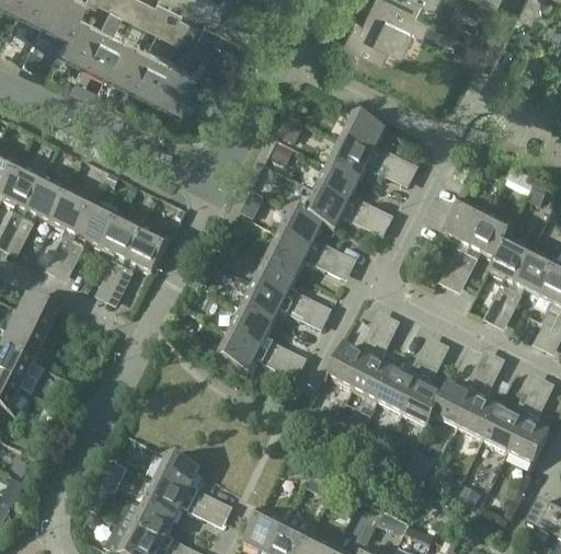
[(23,0),(21,6),(44,16),(53,0),(23,0)]
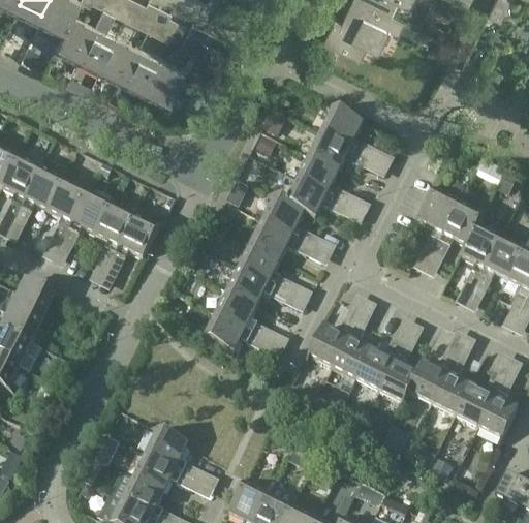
[(50,0),(41,16),(63,27),(78,0),(50,0)]
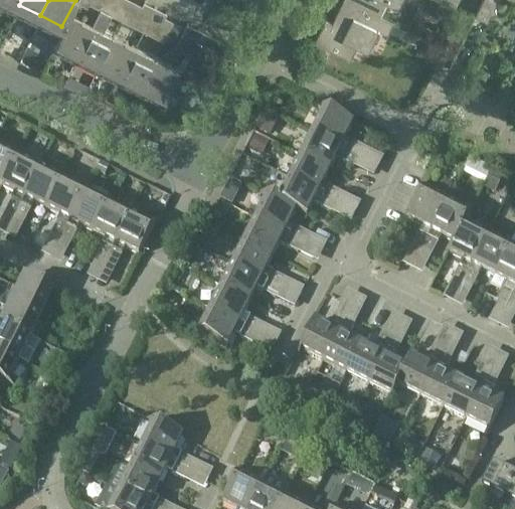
[(75,0),(61,26),(54,40),(76,51),(93,19),(72,9),(76,0),(75,0)]
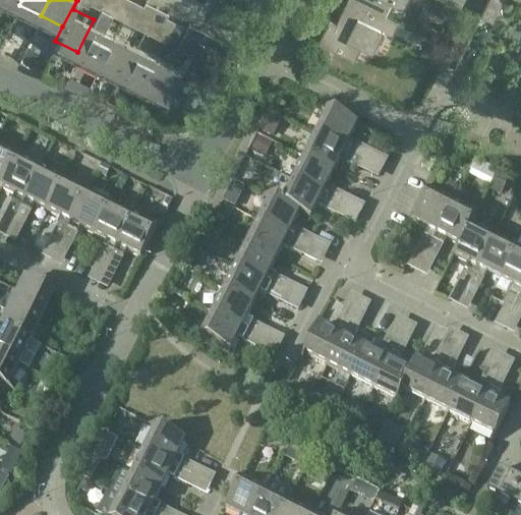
[(104,0),(103,3),(114,8),(118,0),(104,0)]
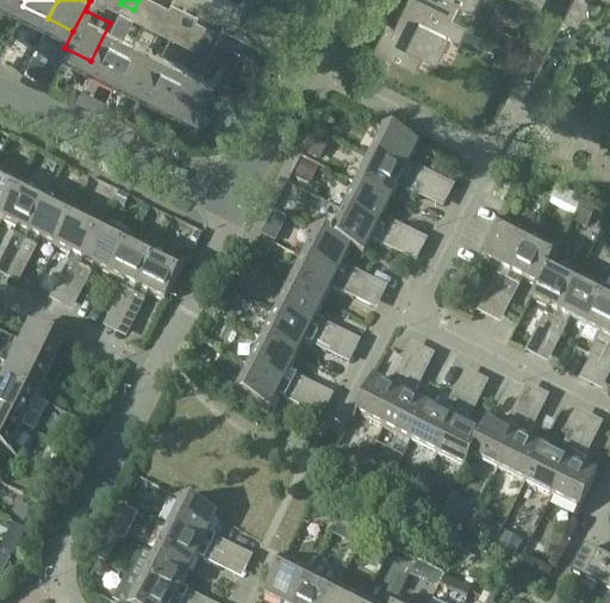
[(138,0),(134,10),(156,22),(167,0),(138,0)]
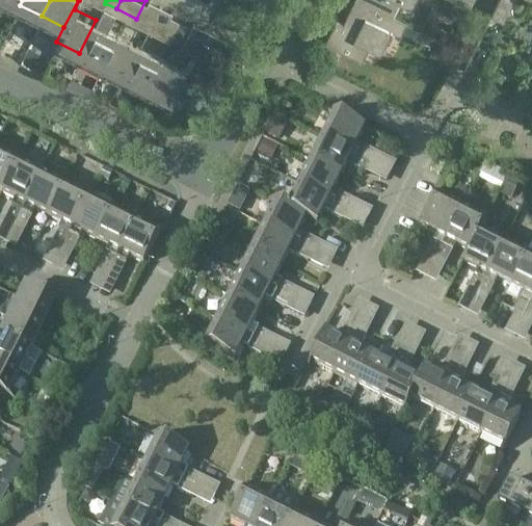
[(161,1),(159,0),(145,0),(136,19),(149,25),(161,1)]
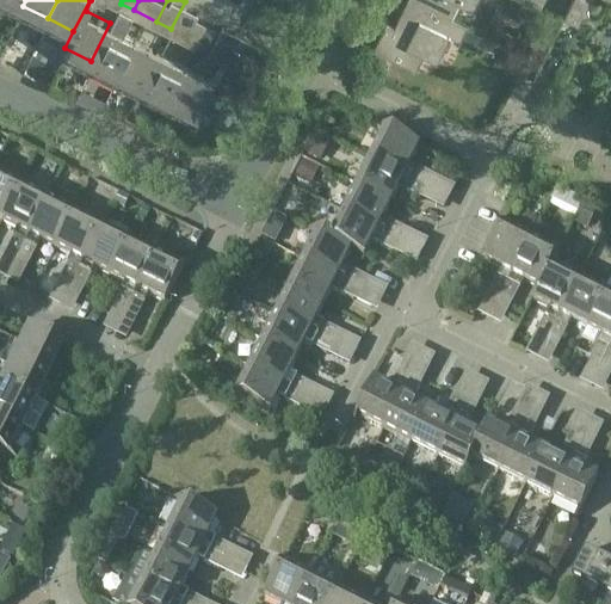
[(469,19),(431,0),(403,0),(395,18),(388,14),(374,42),(417,63),(425,47),(439,53),(451,28),(462,32),(469,19)]
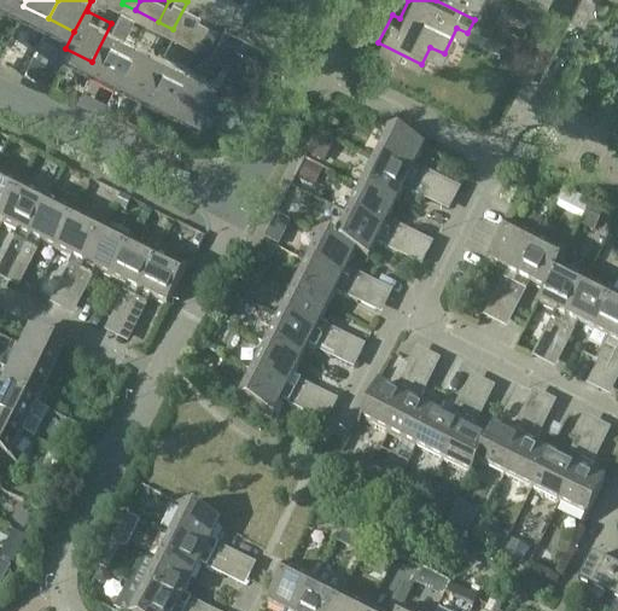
[(436,0),(474,19),(474,18),(458,10),(462,0),(479,0),(436,0)]
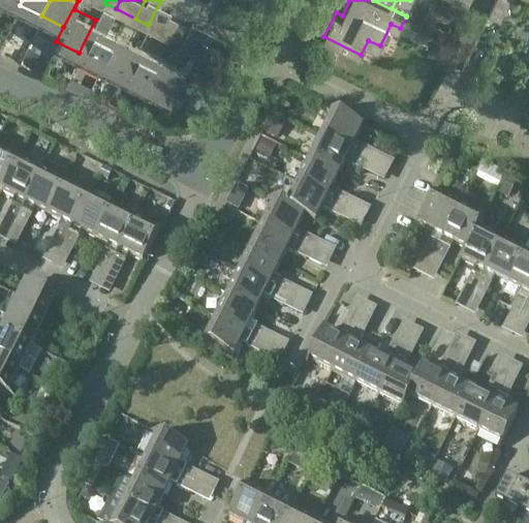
[(468,5),(458,0),(449,0),(446,6),(464,14),(468,5)]
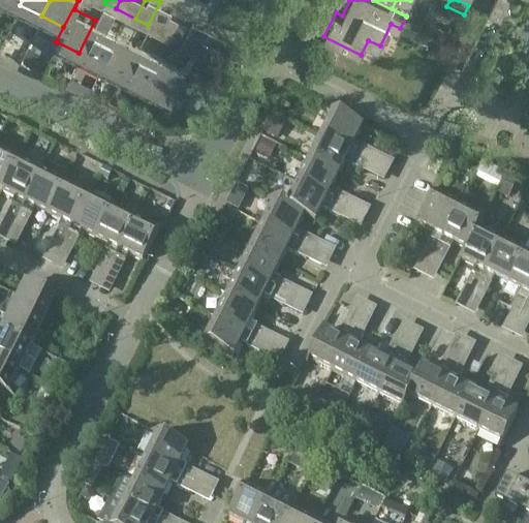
[(493,0),(489,8),(500,14),(504,7),(509,5),(508,0),(493,0)]
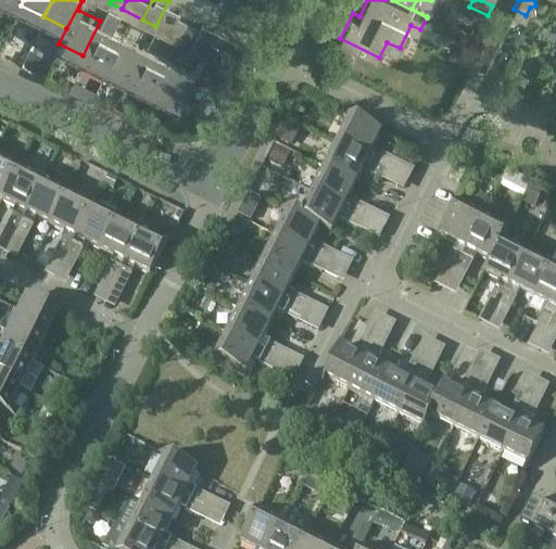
[(168,1),(155,26),(168,33),(178,12),(180,8),(168,1)]
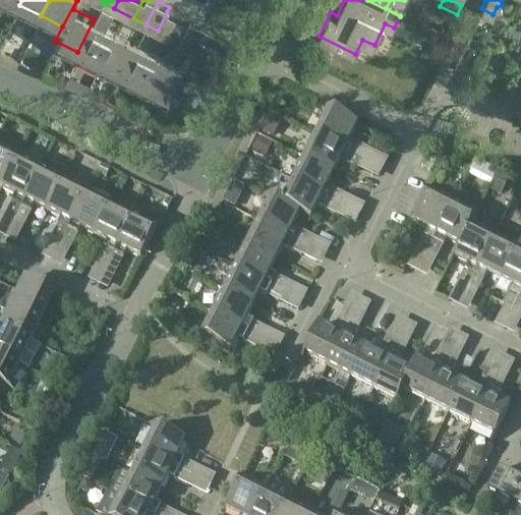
[(188,22),(167,11),(158,31),(157,32),(177,43),(188,22)]
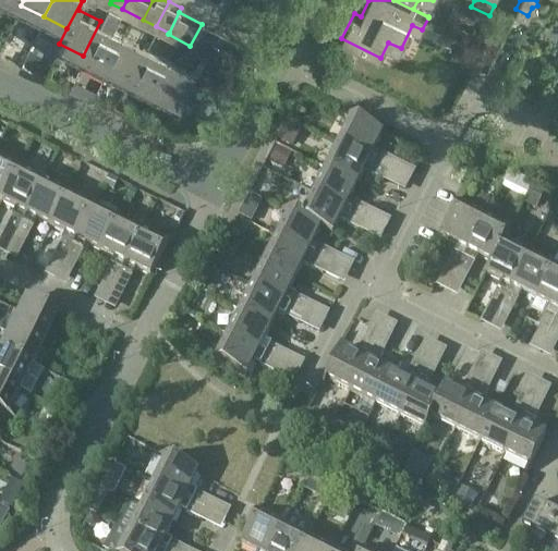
[(195,69),(170,57),(153,92),(177,103),(182,93),(203,102),(235,36),(203,20),(202,24),(190,46),(208,54),(198,73),(194,70),(195,69)]
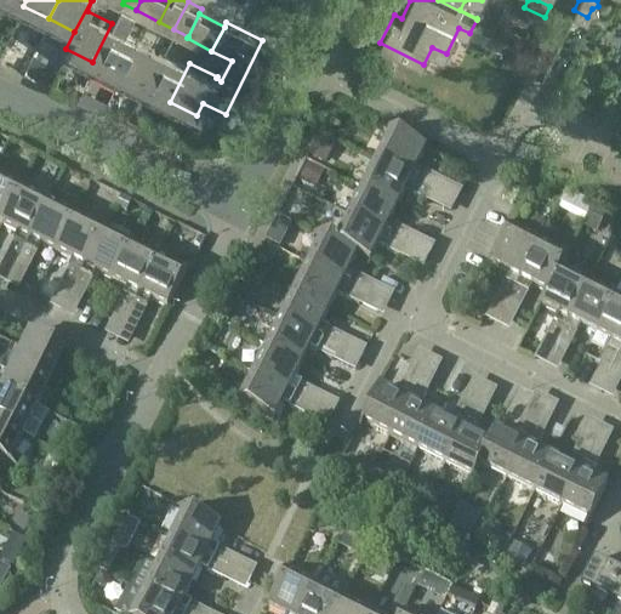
[(138,37),(112,23),(92,62),(118,75),(138,37)]
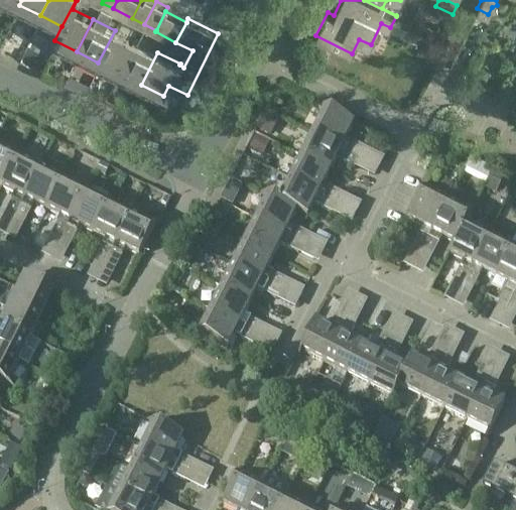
[(136,41),(115,30),(98,62),(120,74),(136,41)]
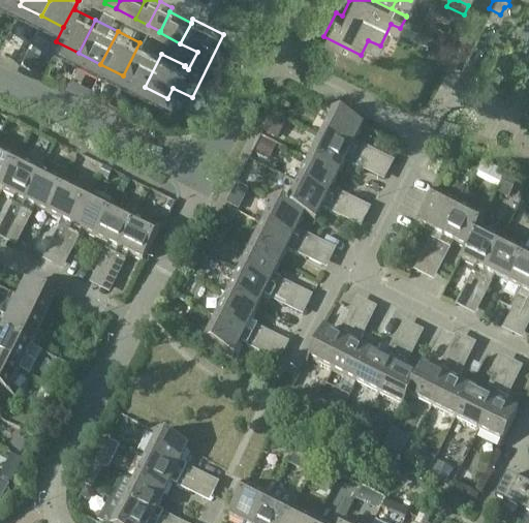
[(161,54),(139,42),(123,75),(145,87),(161,54)]
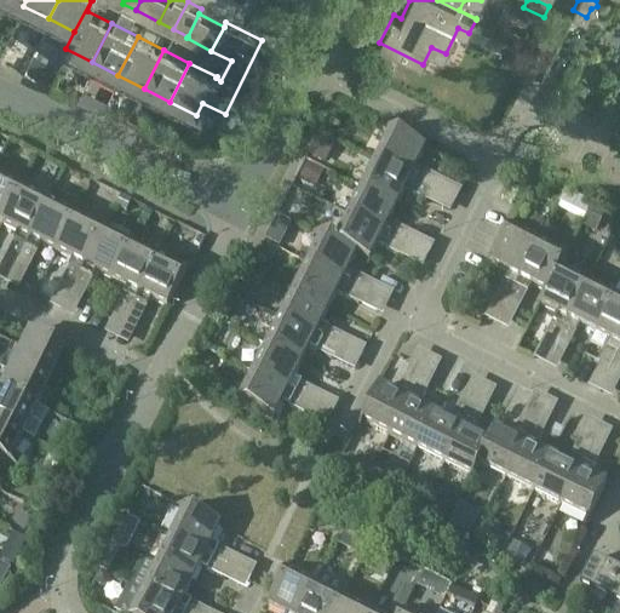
[(388,70),(394,57),(383,52),(377,66),(388,70)]
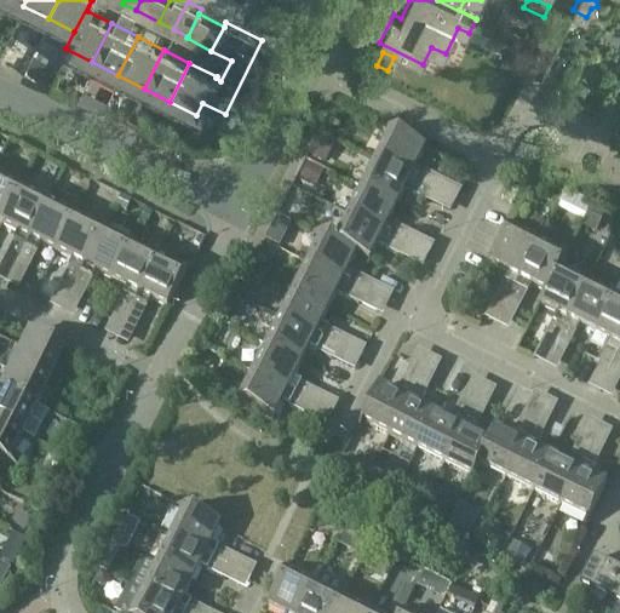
[(98,104),(103,95),(81,85),(76,95),(98,104)]
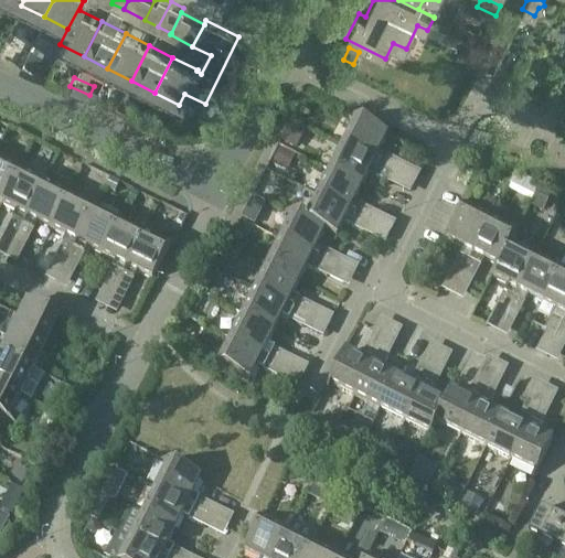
[(145,110),(135,105),(129,115),(140,120),(145,110)]
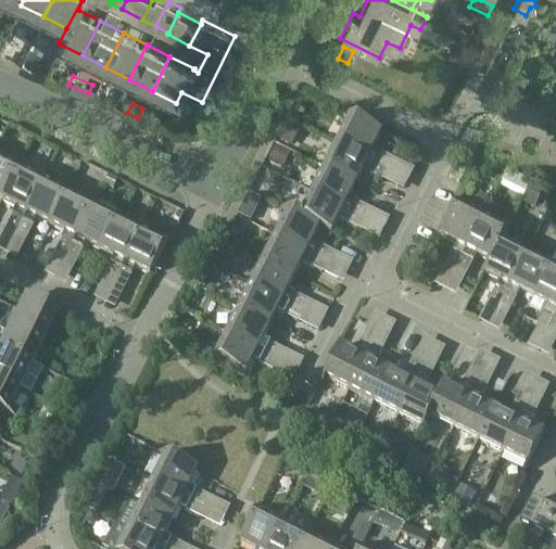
[(381,129),(351,114),(338,139),(389,164),(394,153),(374,143),(381,129)]
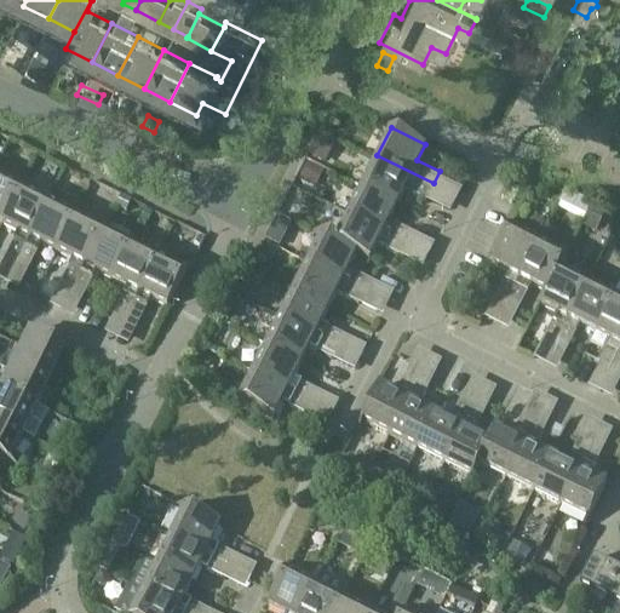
[(326,159),(336,138),(317,129),(306,149),(326,159)]
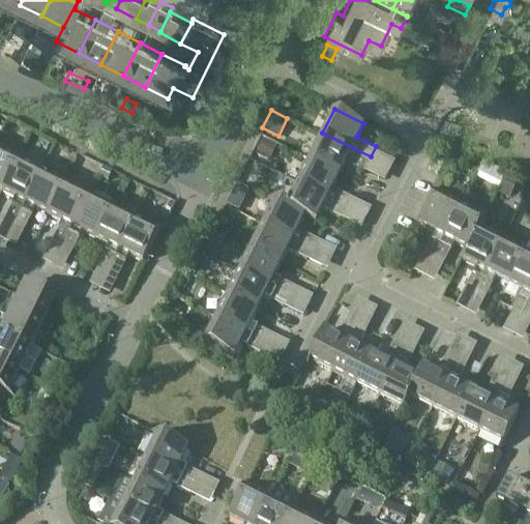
[(371,156),(322,133),(311,155),(340,171),(346,157),(365,167),(371,156)]
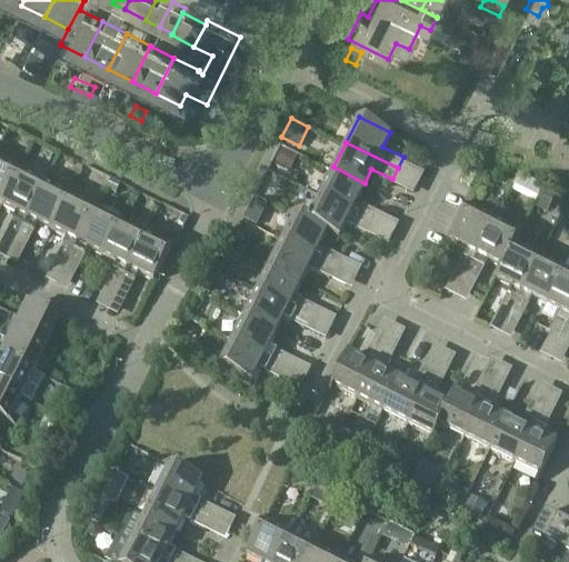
[(289,170),(298,152),(282,144),(273,162),(289,170)]
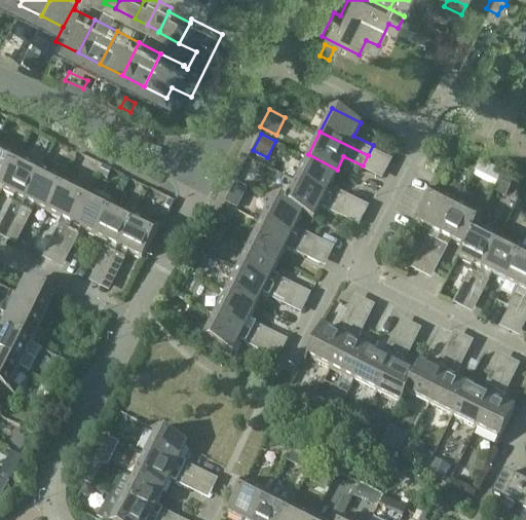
[(368,155),(363,165),(382,176),(392,155),(373,145),(368,155)]
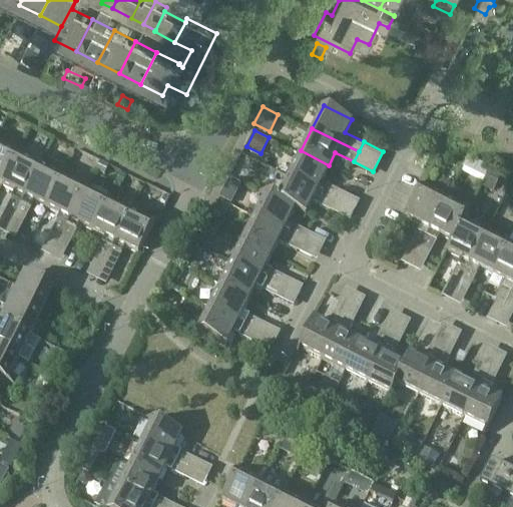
[(17,151),(0,143),(0,180),(1,182),(17,151)]
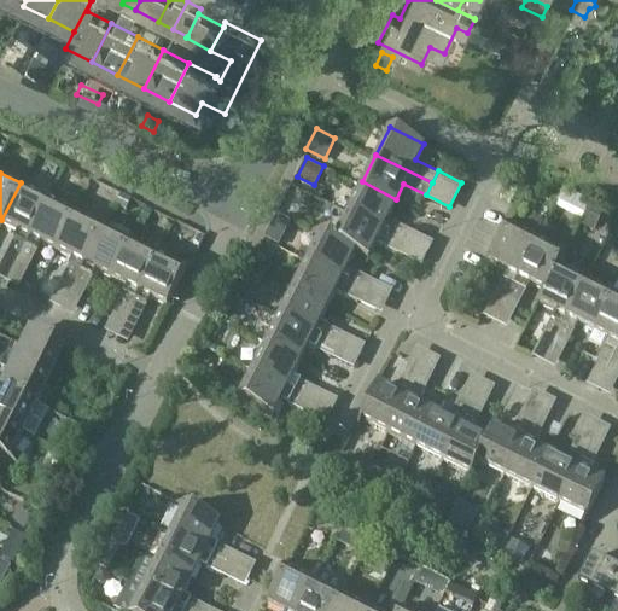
[(396,199),(362,181),(348,209),(404,237),(409,226),(388,215),(396,199)]
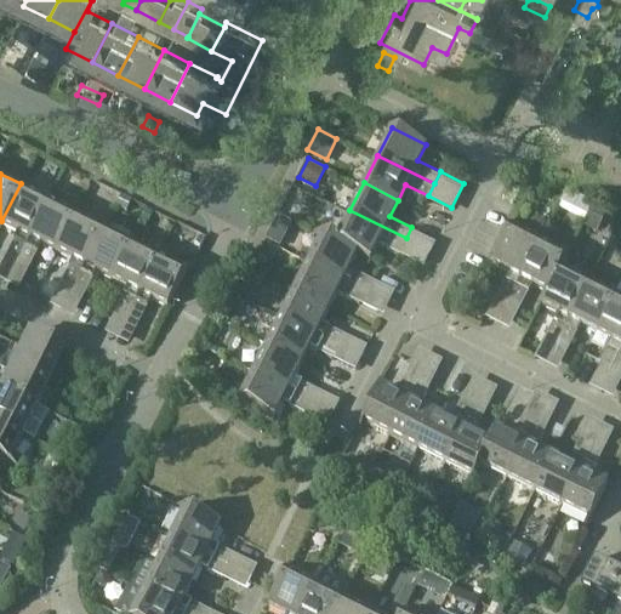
[(47,198),(21,183),(1,221),(17,228),(7,249),(18,255),(47,198)]
